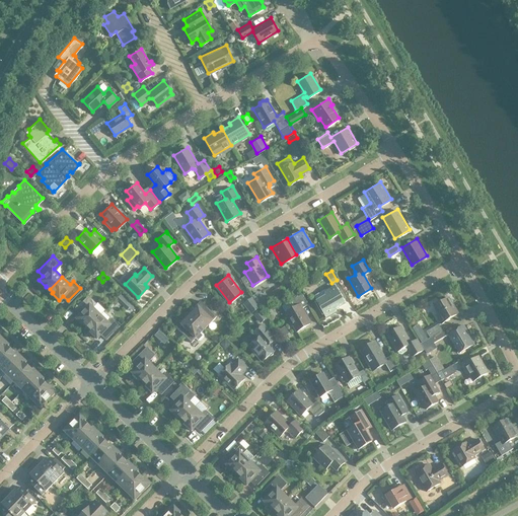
[(333,308),(344,301),(334,284),(325,289),(327,293),(316,299),(325,315),(334,310),(333,308)]
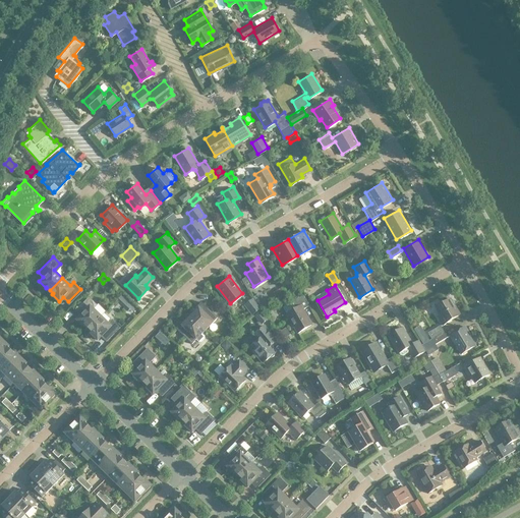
[(280,286),(273,291),(276,295),(283,291),(280,286)]
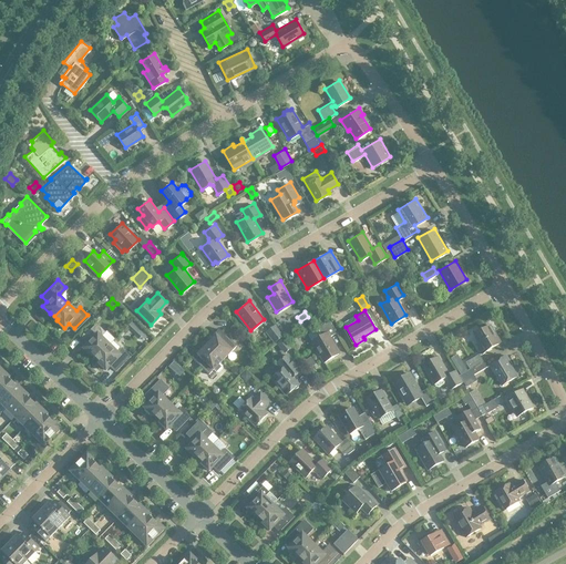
[(133,318),(129,322),(134,328),(139,324),(133,318)]
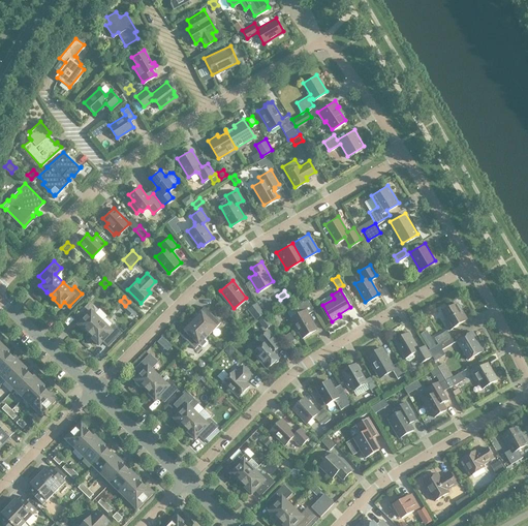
[(307,312),(313,308),(307,298),(296,304),(299,310),(298,313),(290,317),(302,336),(315,328),(307,312)]
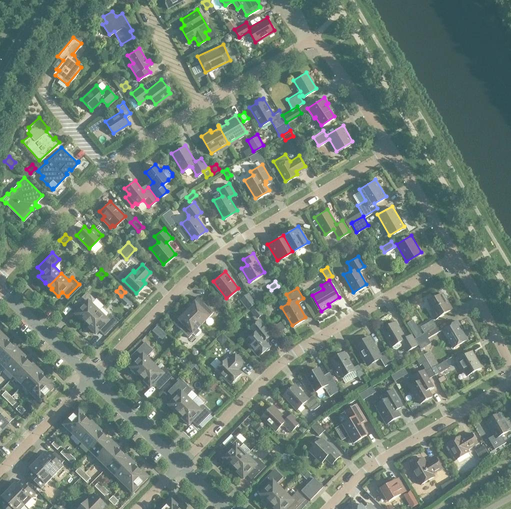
[(82,318),(86,321),(98,309),(90,301),(93,298),(86,291),(74,303),(79,308),(75,312),(81,319),(82,318)]
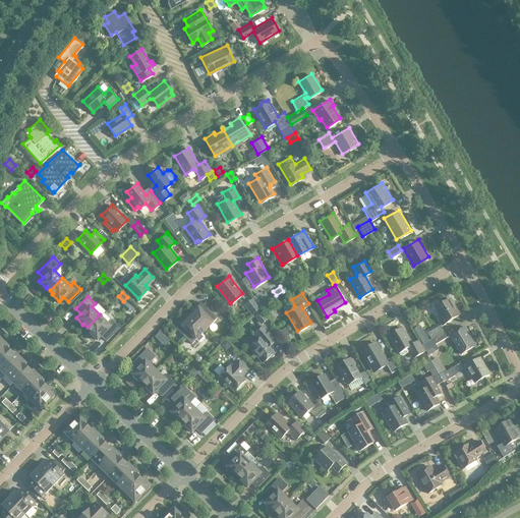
[(244,303),(251,312),(260,306),(252,297),(244,303)]
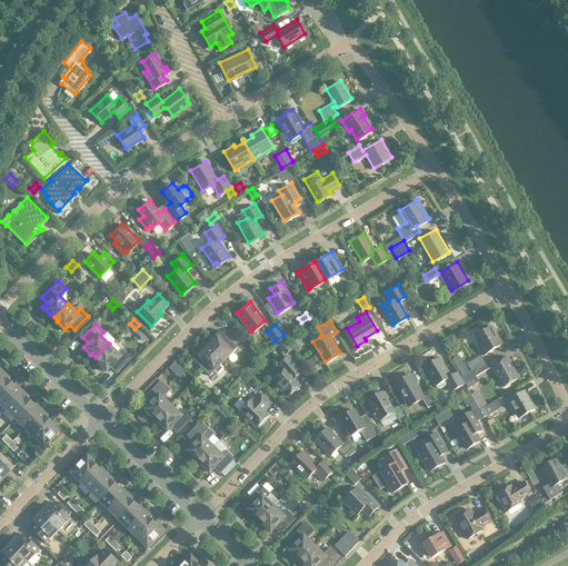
[(478,344),(484,353),(501,343),(491,325),(476,334),(480,343),(478,344)]
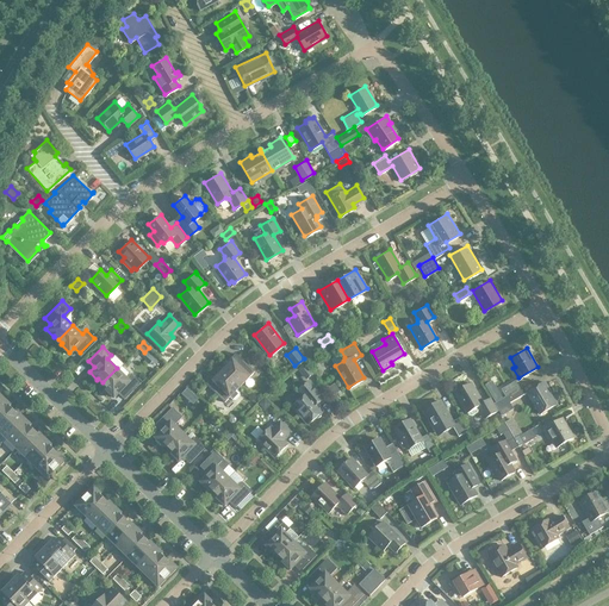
[(231,358),(222,368),(238,385),(254,369),(235,351),(229,357),(231,358)]
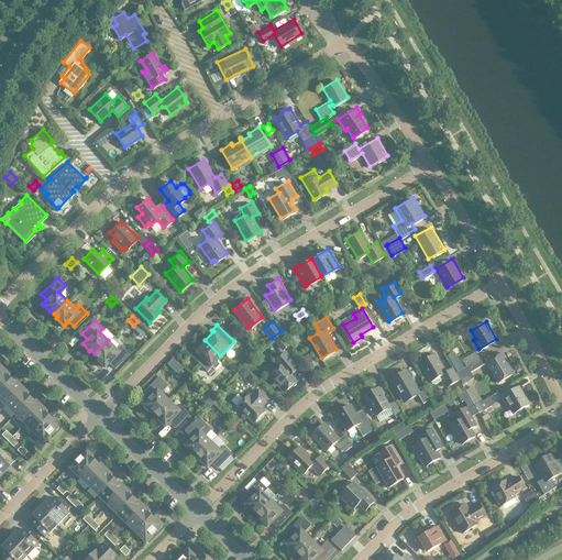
[(281,335),(274,340),(281,348),(287,342),(281,335)]
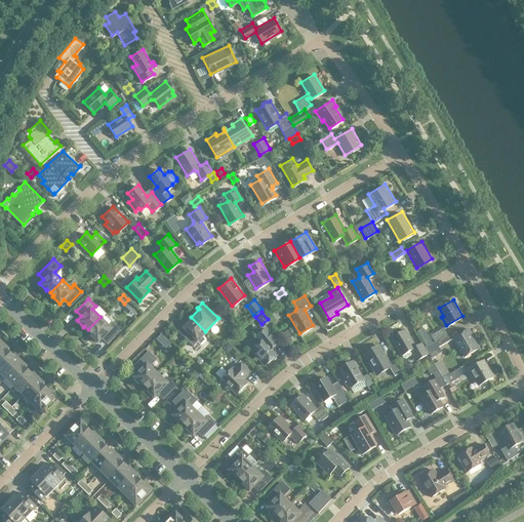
[(109,324),(101,317),(88,329),(91,332),(90,333),(97,340),(102,336),(107,340),(119,328),(112,321),(109,324)]
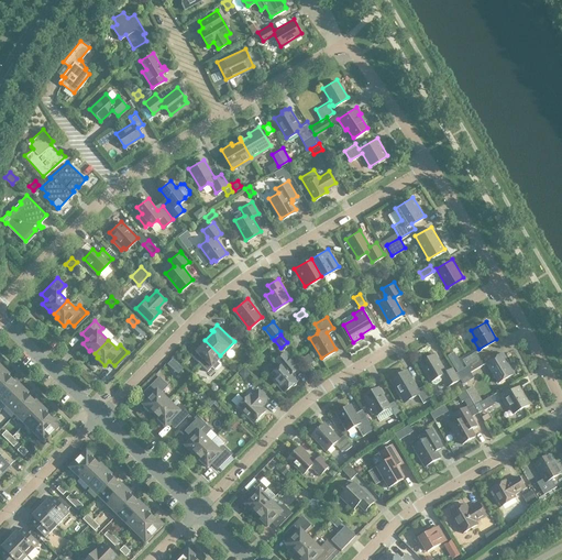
[(220,355),(205,340),(196,349),(195,348),(189,353),(207,370),(211,365),(213,368),(216,368),(220,363),(220,360),(218,358),(220,355)]
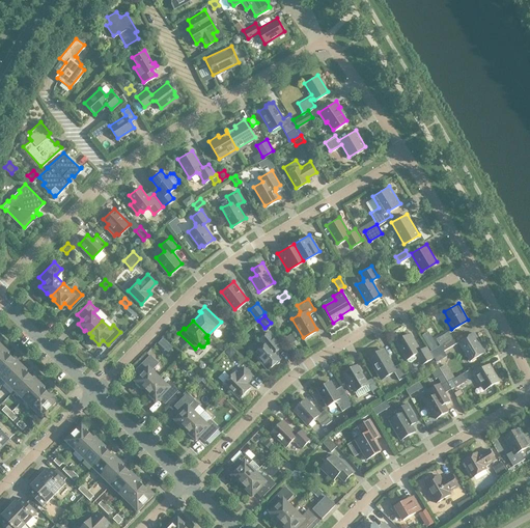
[(427,330),(422,333),(429,348),(436,343),(427,330)]
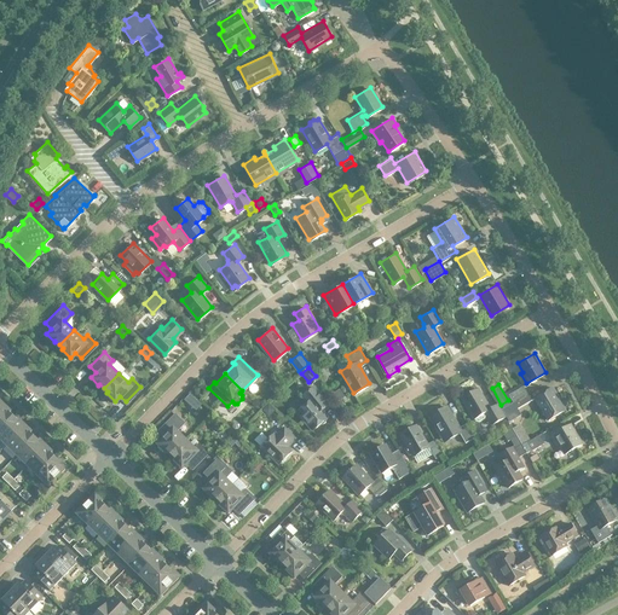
[(508,393),(512,400),(526,392),(523,384),(508,393)]
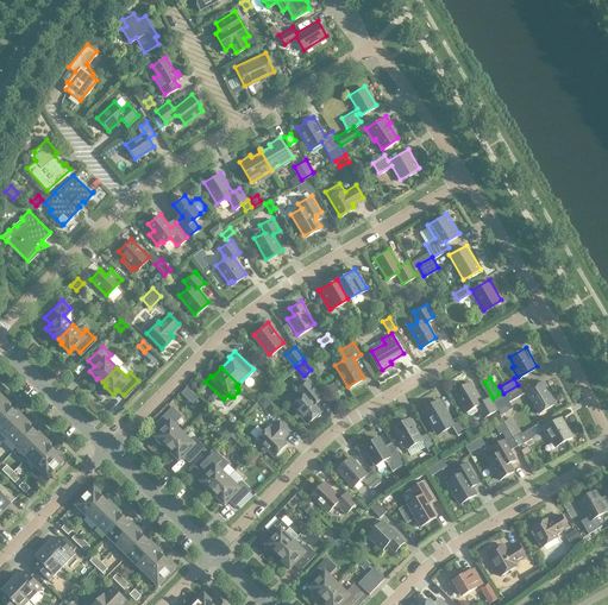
[(312,397),(319,392),(308,379),(296,388),(301,394),(301,395),(292,403),(307,421),(314,415),(317,415),(320,413),(320,410),(321,409),(312,397)]
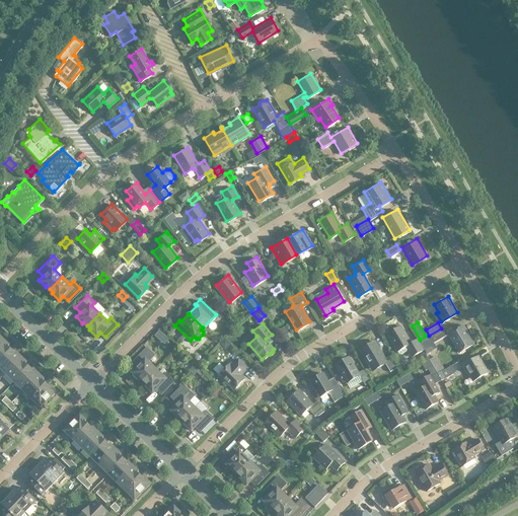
[(462,323),(447,333),(458,351),(472,343),(466,332),(467,332),(462,323)]
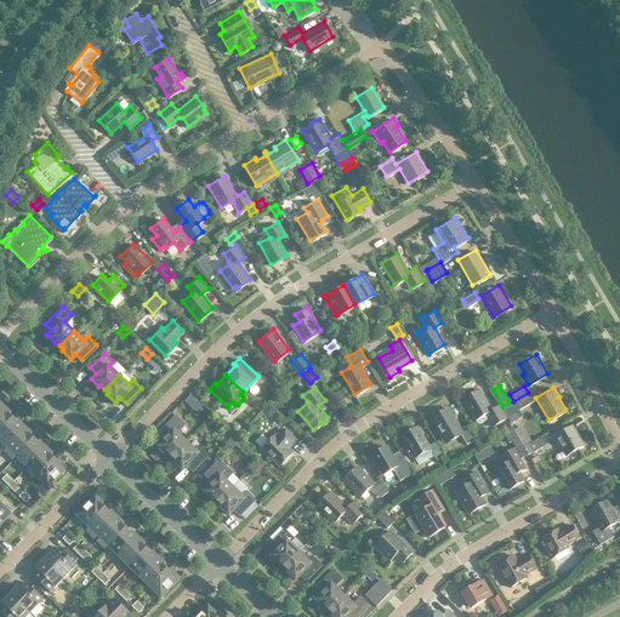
[(340,388),(333,392),(337,400),(345,396),(340,388)]
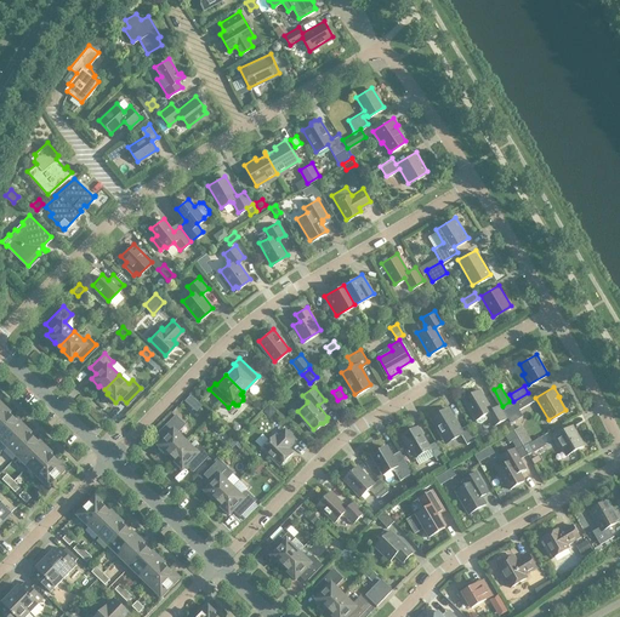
[(487,415),(490,421),(495,418),(498,422),(505,417),(498,404),(490,407),(478,388),(462,398),(475,418),(483,413),(487,415)]
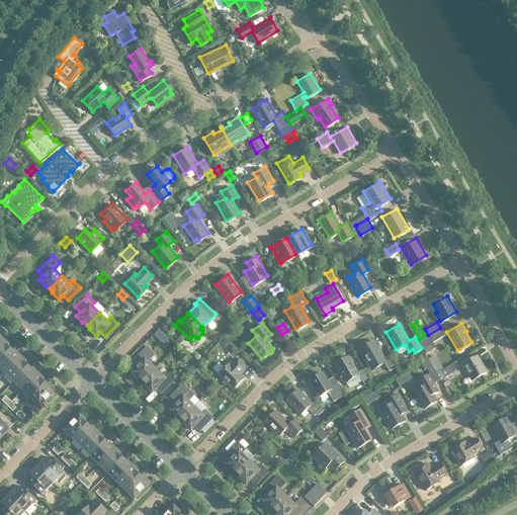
[(157,328),(153,332),(157,337),(162,332),(157,328)]
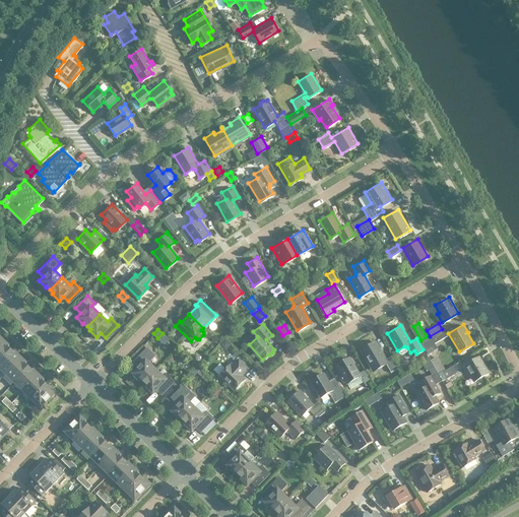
[(446,334),(442,329),(430,336),(433,342),(446,334)]
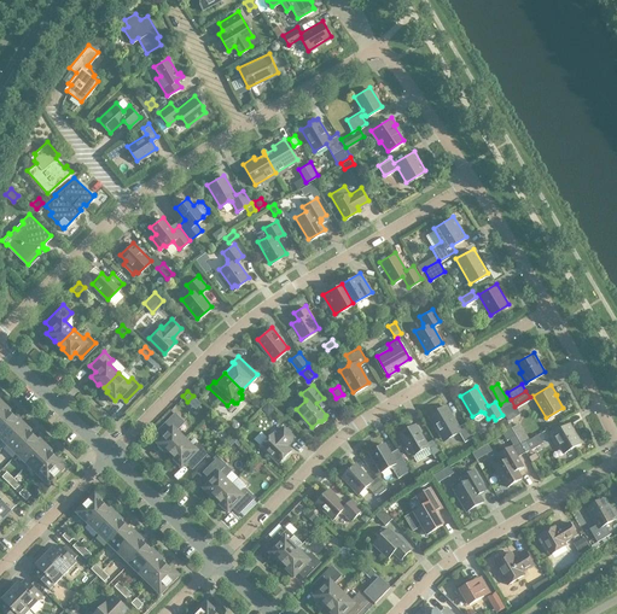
[(511,399),(500,405),(507,419),(518,411),(514,407),(511,399)]
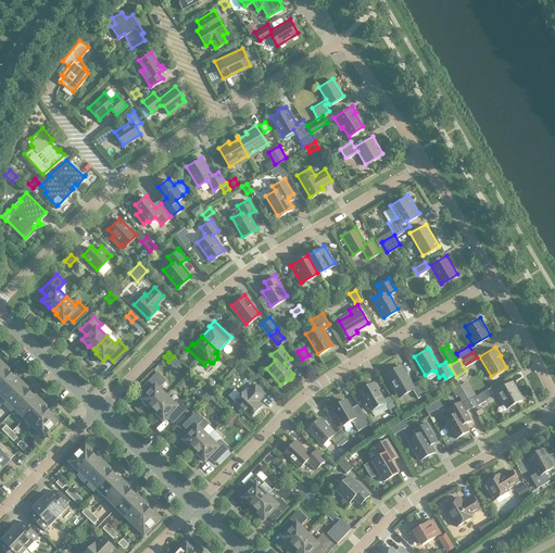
[(240,361),(234,366),(240,372),(246,366),(240,361)]
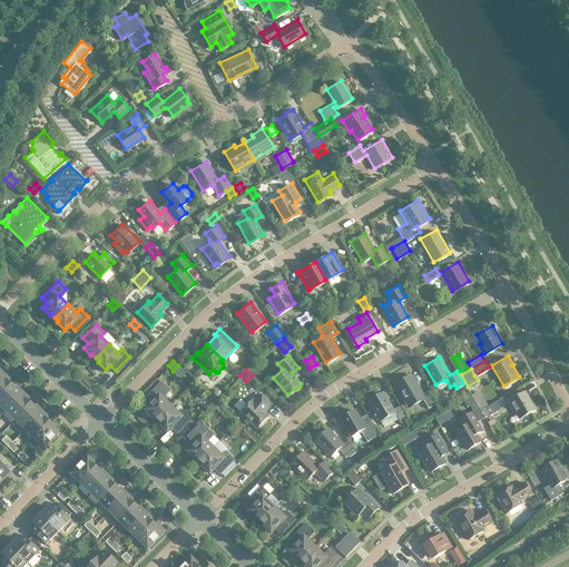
[(9,378),(3,372),(0,374),(0,393),(11,382),(8,379),(9,378)]
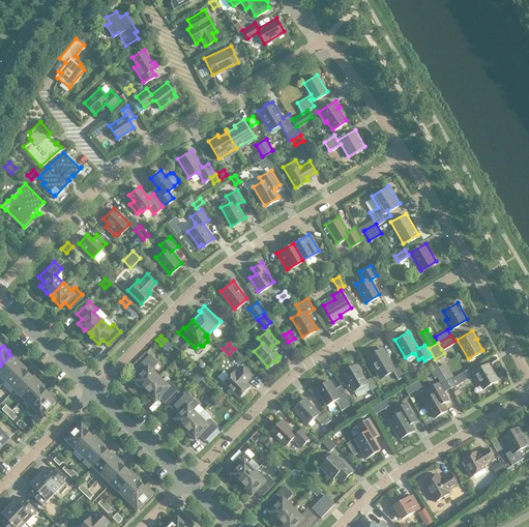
[(398,378),(406,373),(399,361),(392,364),(382,347),(368,355),(372,363),(372,364),(374,369),(375,370),(380,377),(392,370),(398,378)]
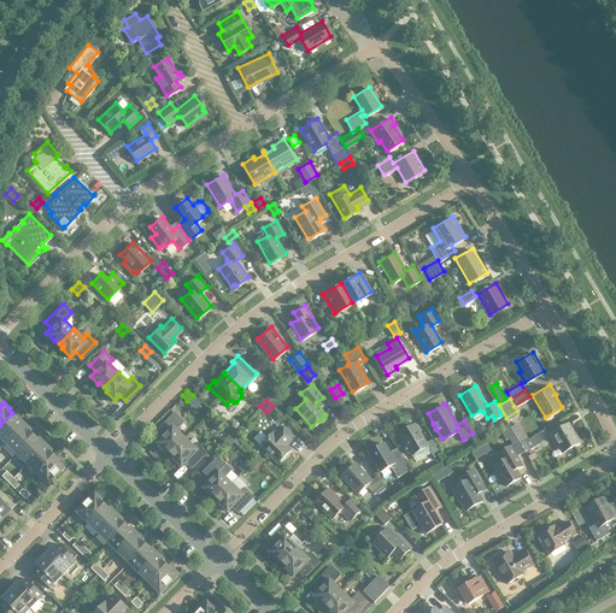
[(165,447),(170,452),(183,436),(175,428),(182,419),(174,411),(156,430),(160,436),(156,441),(164,448),(165,447)]
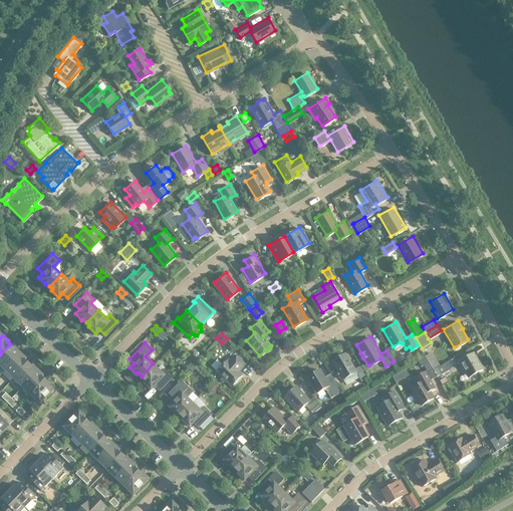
[(13,347),(10,344),(0,354),(0,362),(4,367),(20,351),(14,346),(13,347)]
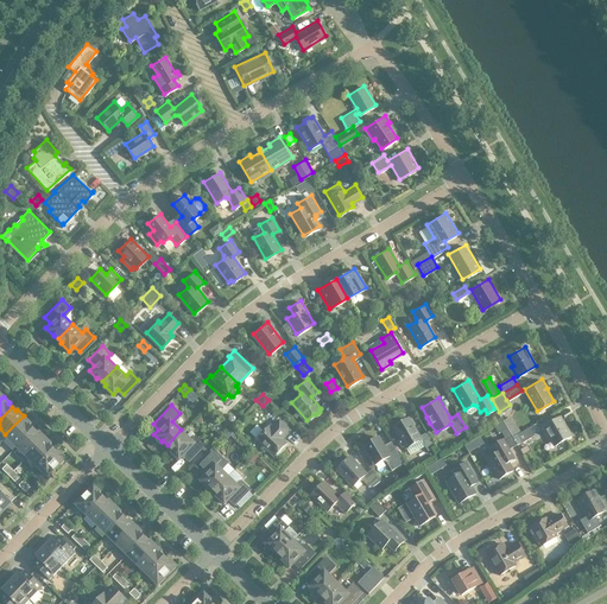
[(548,440),(551,438),(555,443),(570,434),(560,414),(539,426),(548,440)]
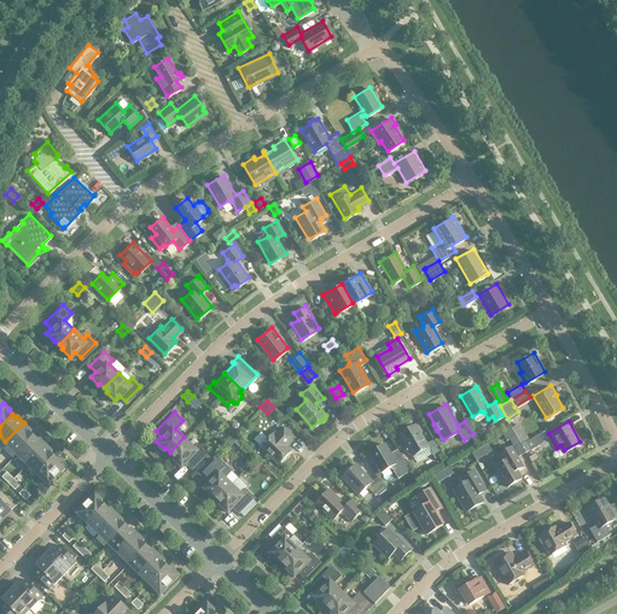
[(30,430),(24,422),(5,442),(16,452),(33,434),(29,431),(30,430)]
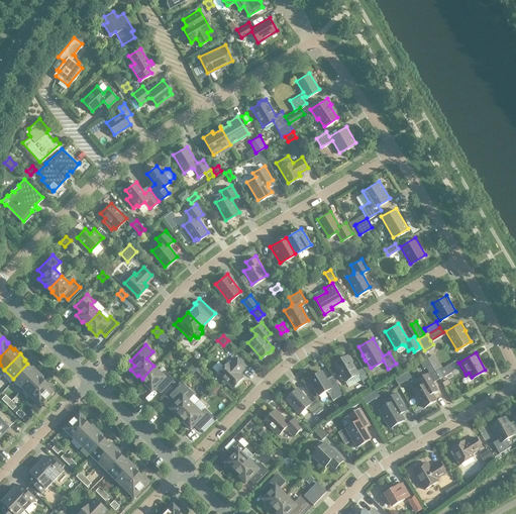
[(363,382),(369,378),(362,366),(356,370),(346,353),(333,362),(339,372),(338,373),(337,375),(339,378),(341,379),(343,378),(344,380),(357,373),(363,382)]
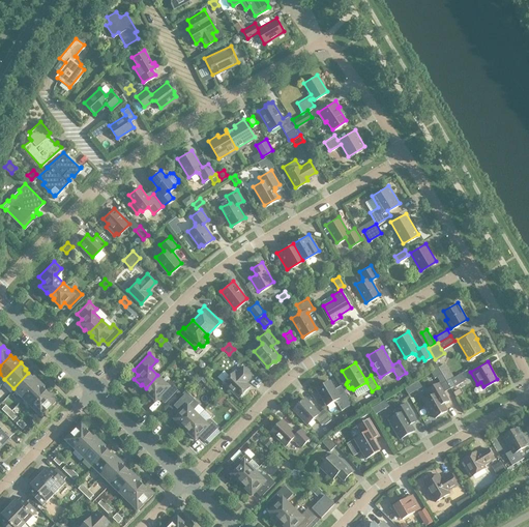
[(235,372),(234,370),(223,381),(238,396),(248,384),(244,381),(252,374),(242,364),(235,372)]
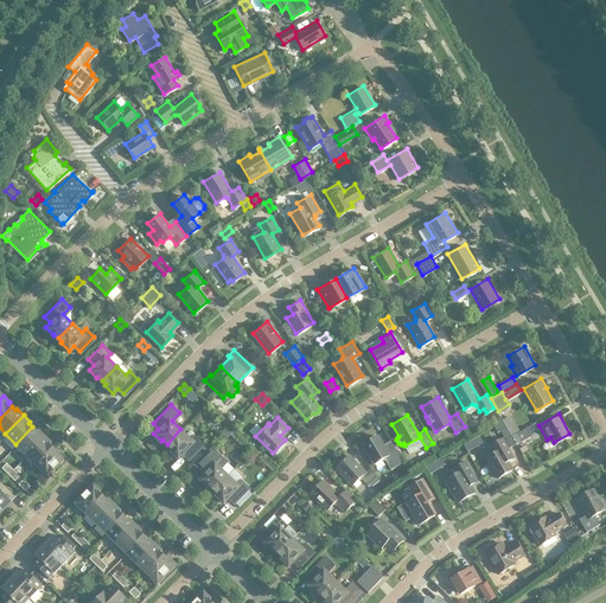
[(501,418),(492,423),(497,431),(499,430),(499,429),(504,437),(510,434),(501,418)]
